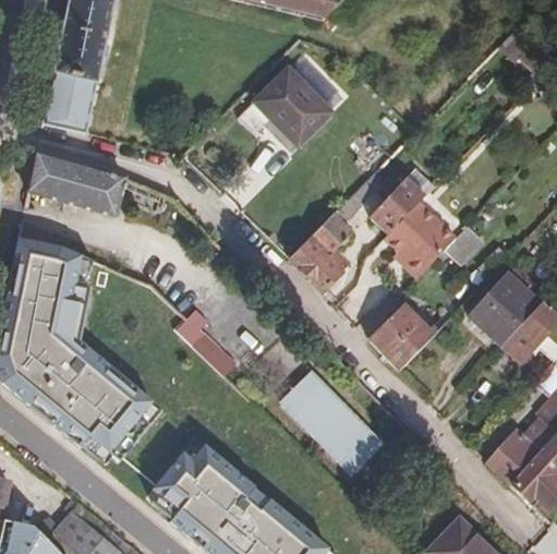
[(67,0),(52,70),(97,80),(114,0),(67,0)]
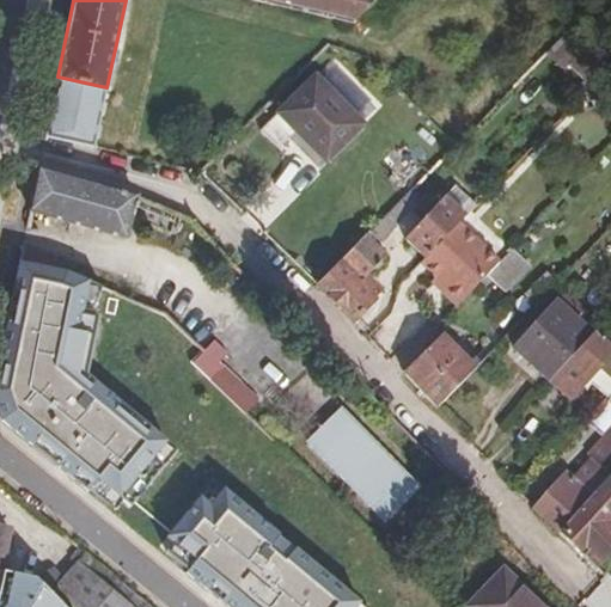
[(269,0),(352,20),(372,0),(269,0)]
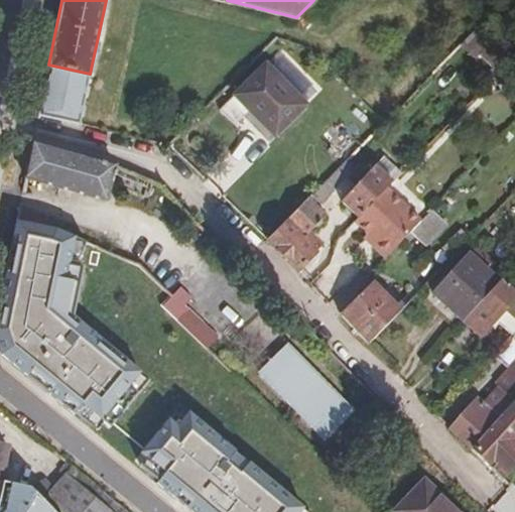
[(514,53),(481,22),(461,43),(476,58),(482,53),(500,71),(514,55),(514,53)]
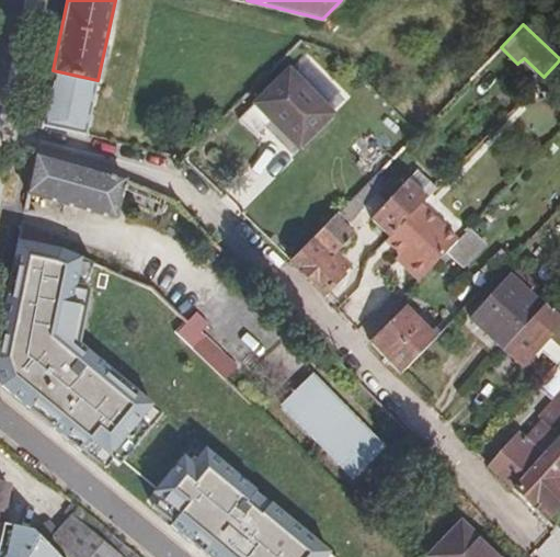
[(288,68),(253,101),(298,147),(332,113),(288,68)]
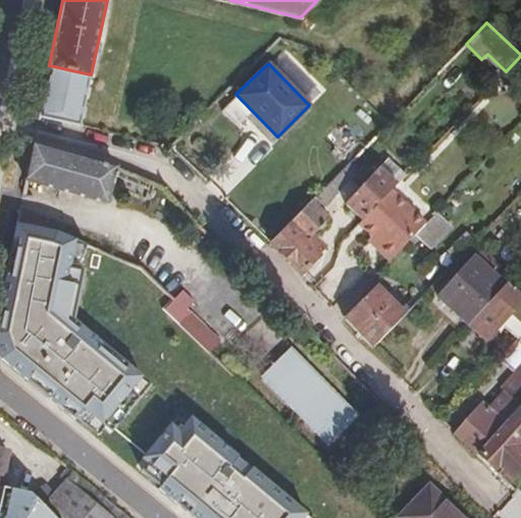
[(49,65),(38,117),(79,130),(91,74),(49,65)]
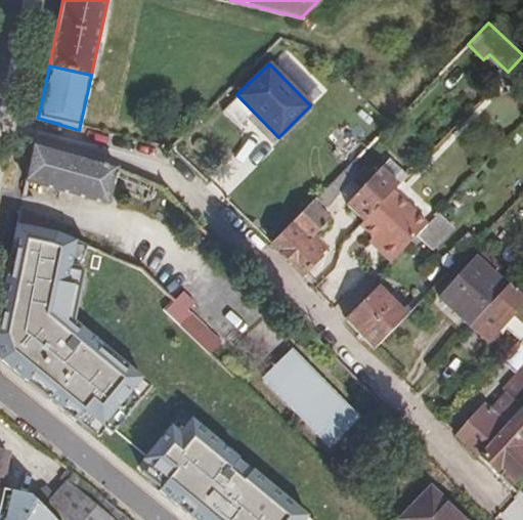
[(106,200),(117,166),(33,140),(26,175),(106,200)]
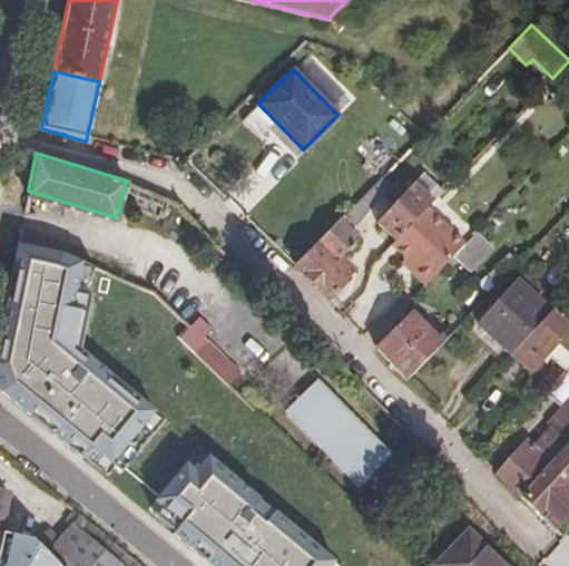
[(399,179),(389,169),(372,186),(383,196),(399,179)]
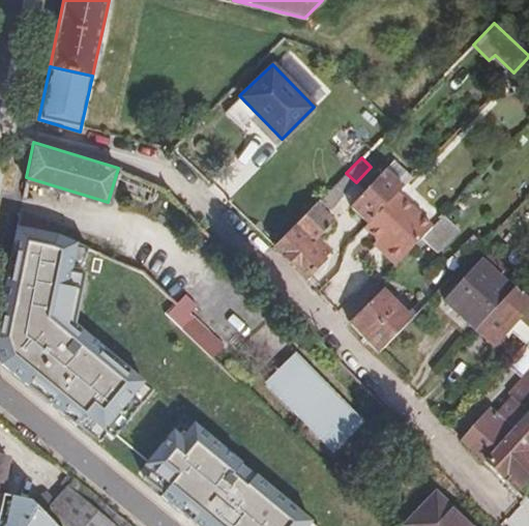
[(398,179),(403,174),(395,167),(390,172),(398,179)]
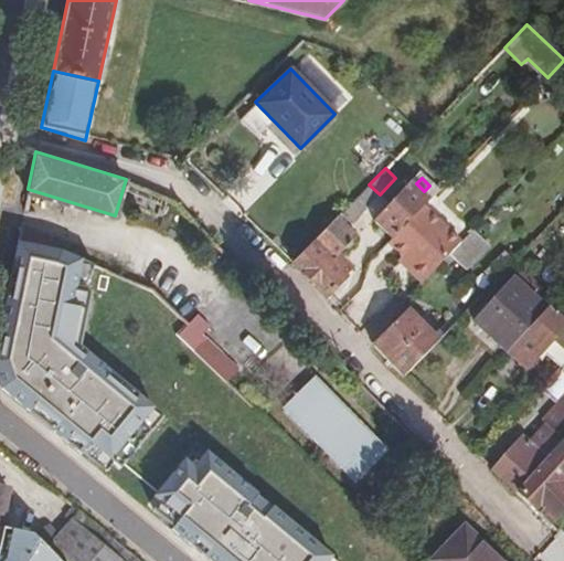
[(375,220),(394,239),(424,207),(431,199),(424,191),(416,183),(414,181),(390,204),(375,220)]
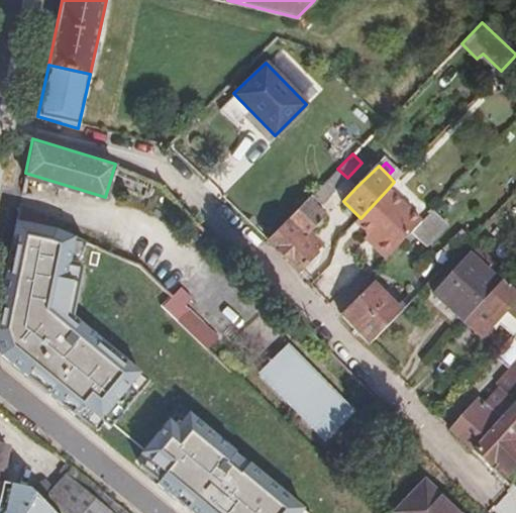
[(388,175),(394,182),(404,172),(398,166),(393,170),(388,175)]
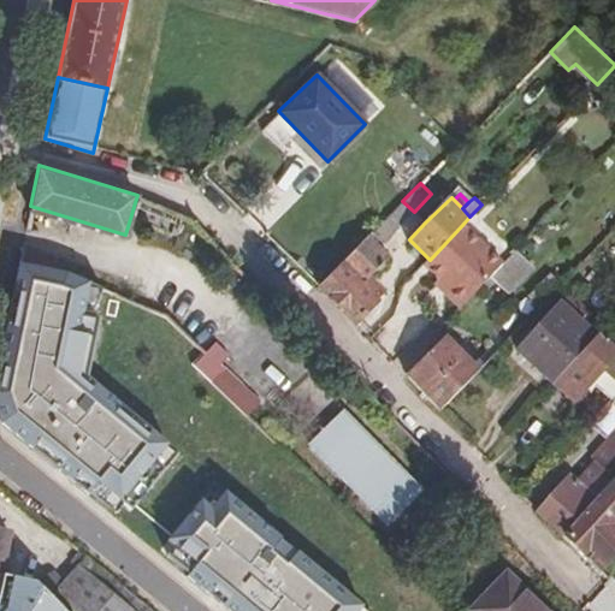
[(414,212),(402,201),(388,217),(398,227),(414,212)]
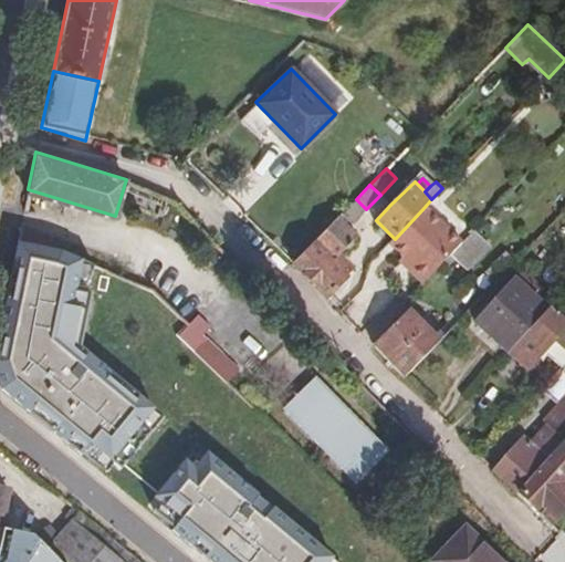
[(170,198),(163,195),(156,210),(164,214),(170,198)]
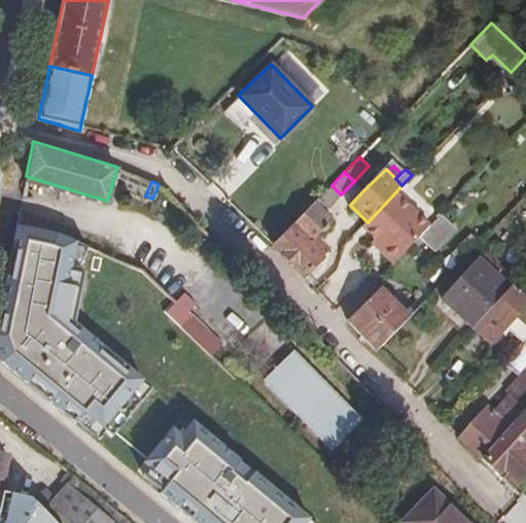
[(341,195),(331,185),(315,202),(324,211),(341,195)]
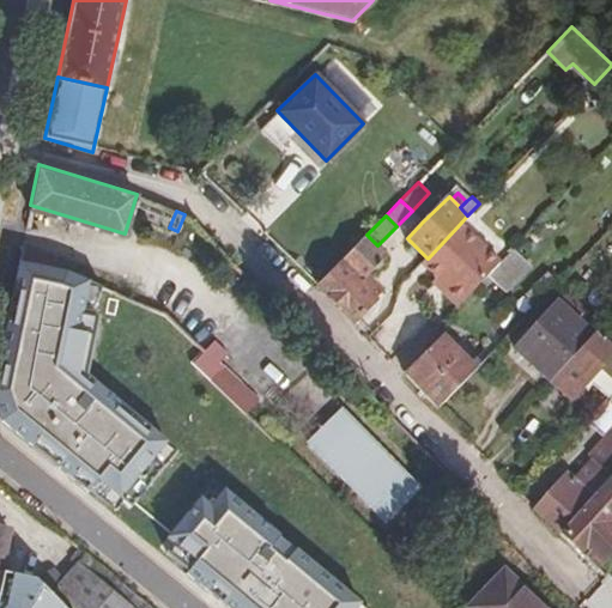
[(425,260),(441,273),(450,283),(444,287),(461,302),(488,274),(500,262),(460,224),(428,259),(425,260)]
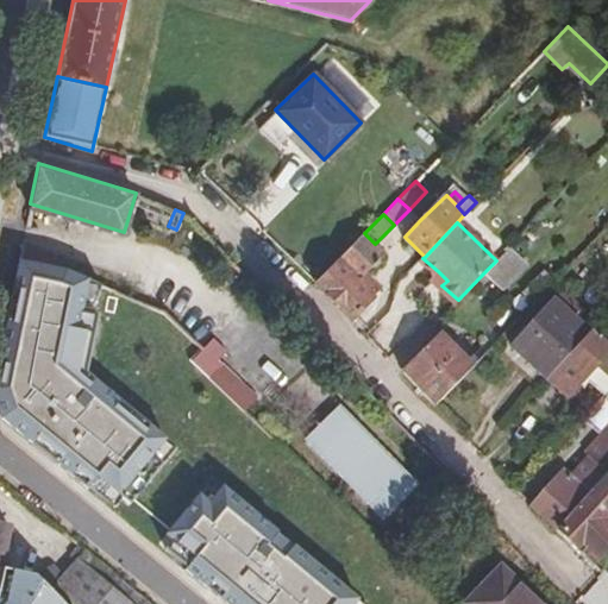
[(375,244),(364,233),(317,281),(352,316),(374,295),(380,289),(364,275),(384,253),(375,244)]
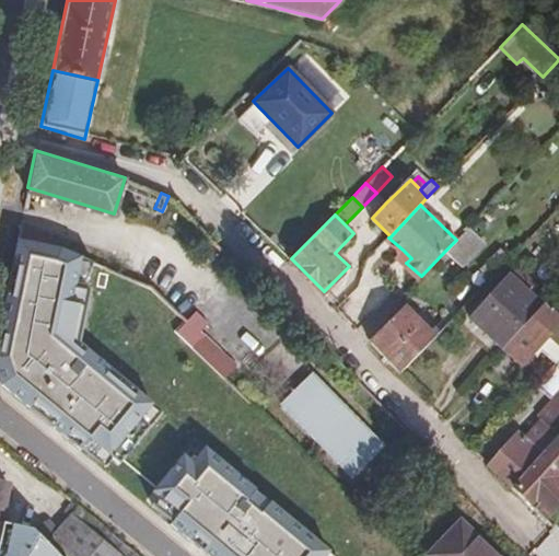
[(41,241),(45,242),(47,230),(20,222),(16,236),(41,241)]
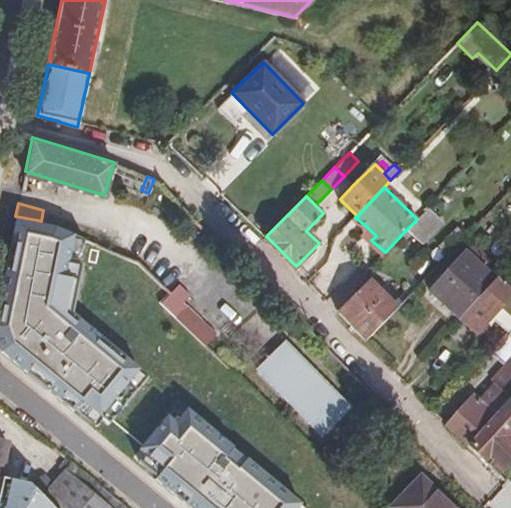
[(417,219),(407,229),(423,244),(443,223),(427,208),(417,219)]
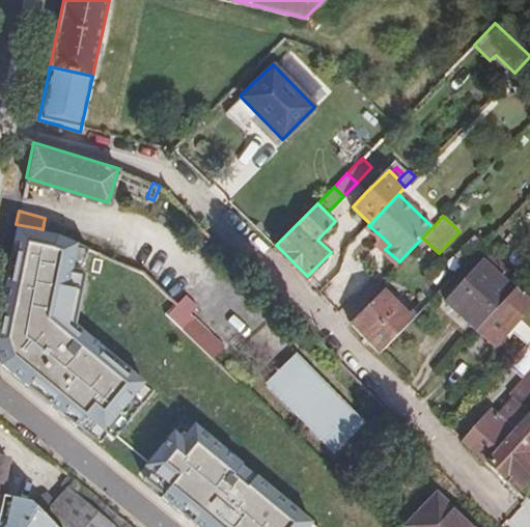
[(78,319),(89,250),(51,238),(12,231),(0,297),(0,362),(1,364),(95,441),(151,377),(78,319)]
